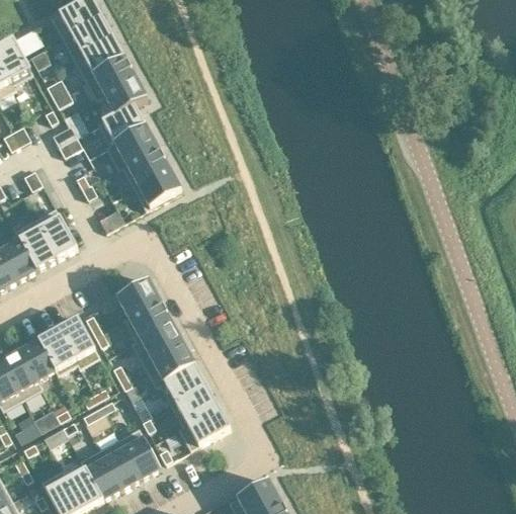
[(50,19),(61,39),(101,17),(91,0),(84,0),(50,19)]
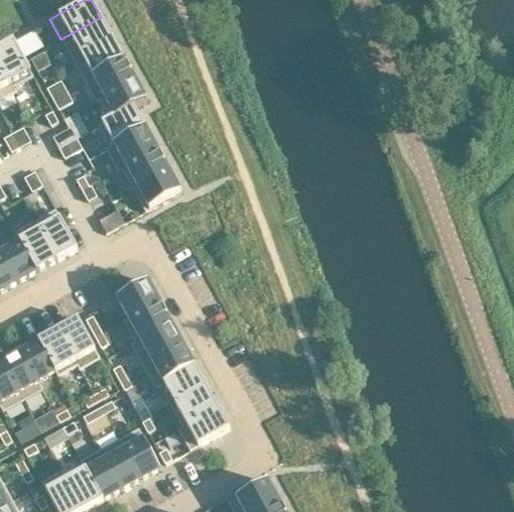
[(112,38),(101,17),(60,39),(72,60),(112,38)]
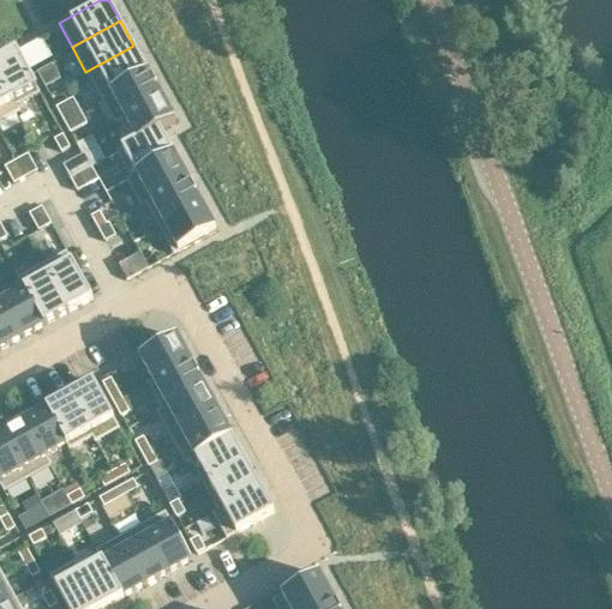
[(28,40),(15,47),(25,67),(39,60),(28,40)]
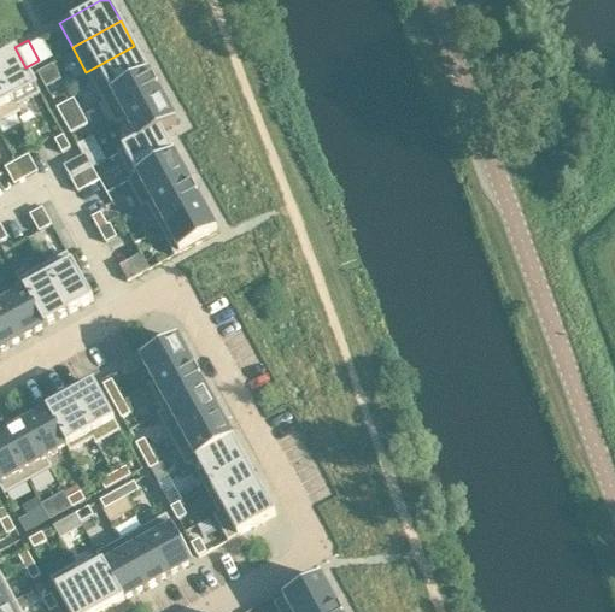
[(86,72),(99,96),(147,70),(134,46),(86,72)]
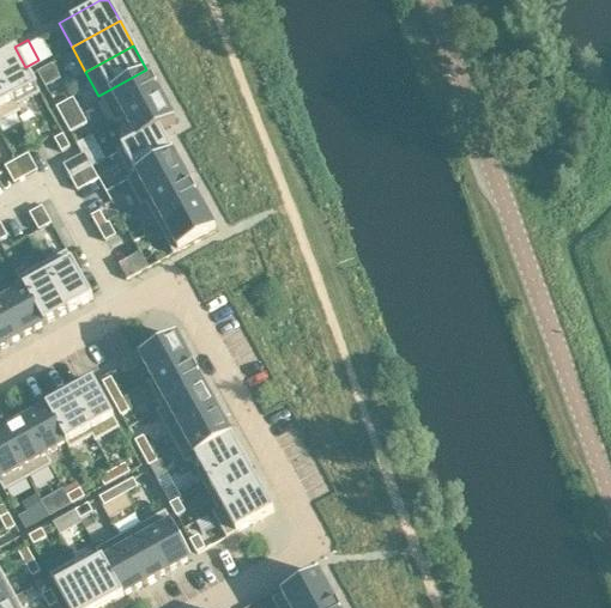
[(14,47),(0,54),(0,77),(14,103),(16,102),(37,90),(25,67),(14,47)]
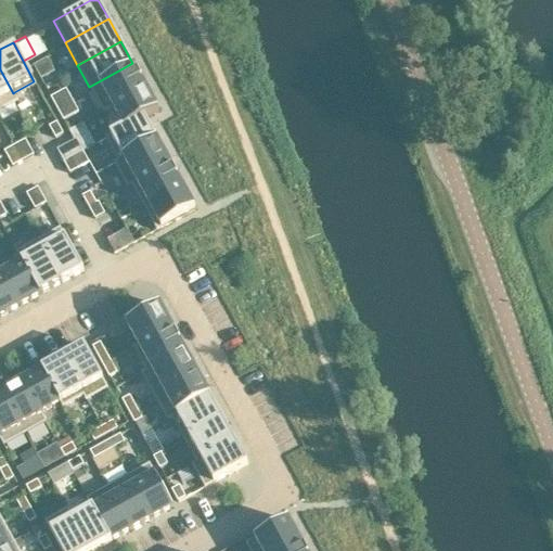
[(44,54),(31,62),(39,76),(52,68),(44,54)]
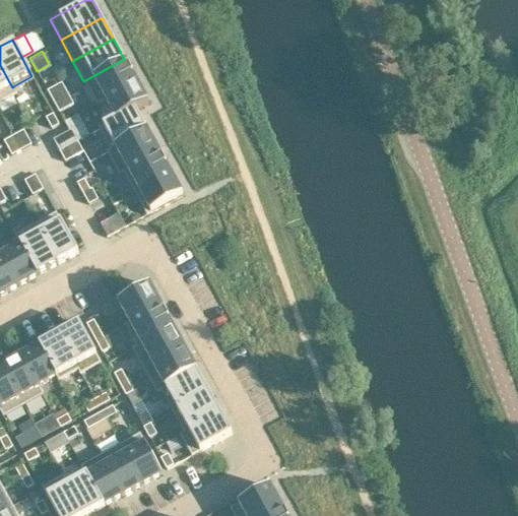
[(135,79),(124,59),(83,81),(95,103),(104,98),(135,79)]
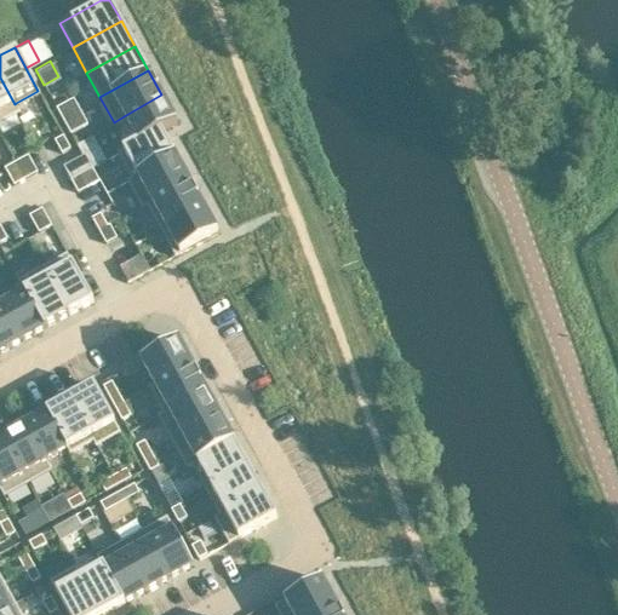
[(0,118),(18,109),(16,103),(15,104),(0,78),(0,118)]
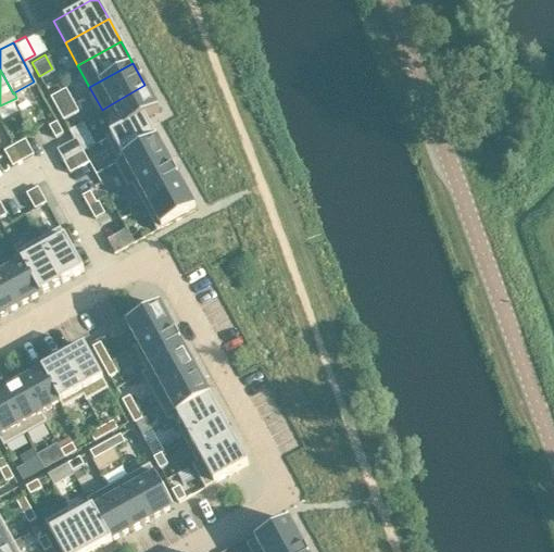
[(156,108),(145,85),(111,104),(122,124),(123,126),(143,114),(156,108)]
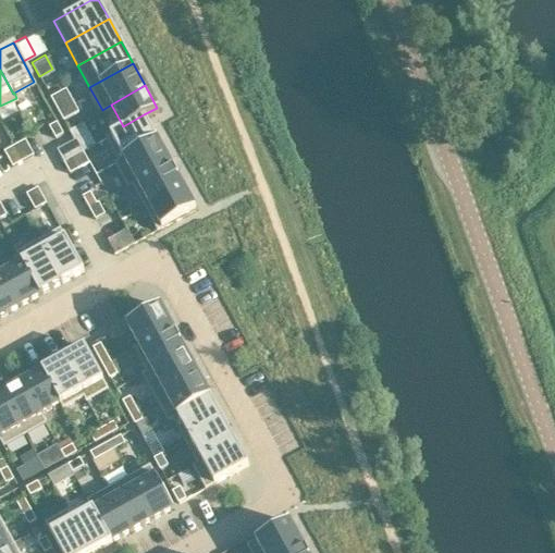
[(49,95),(56,106),(71,97),(64,86),(49,95)]
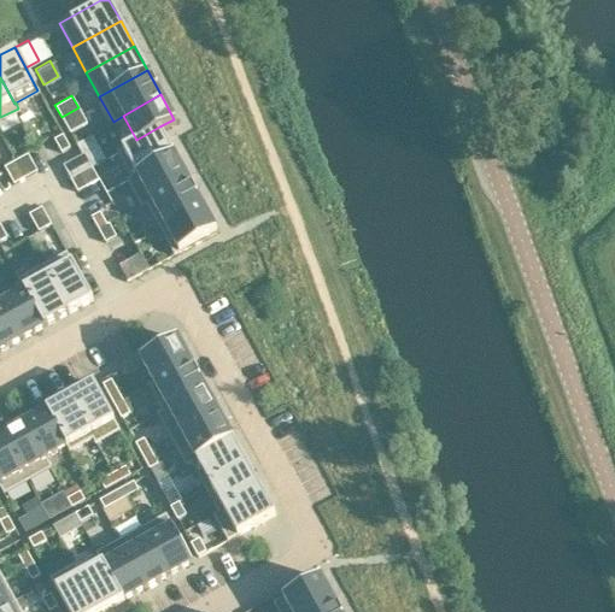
[(86,121),(78,107),(62,117),(68,130),(86,121)]
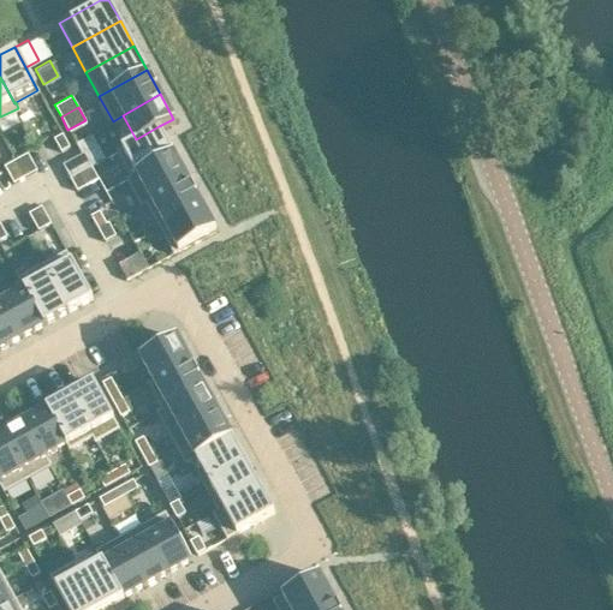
[(172,151),(159,126),(136,139),(135,137),(114,148),(129,174),(130,175),(172,151)]
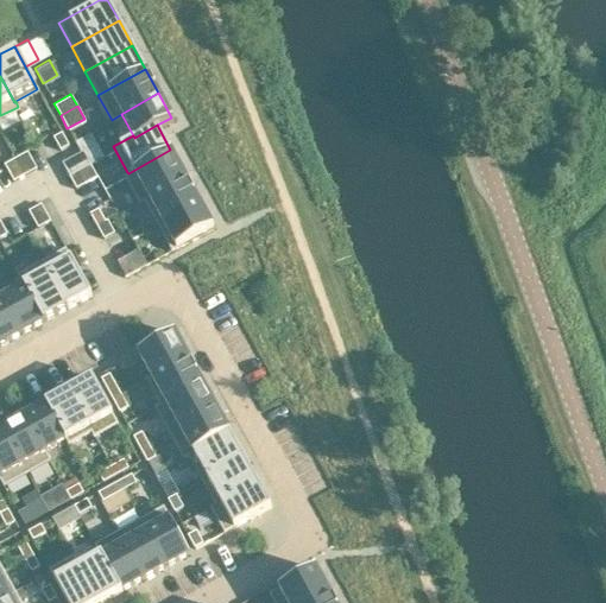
[(60,129),(51,134),(58,147),(67,143),(60,129)]
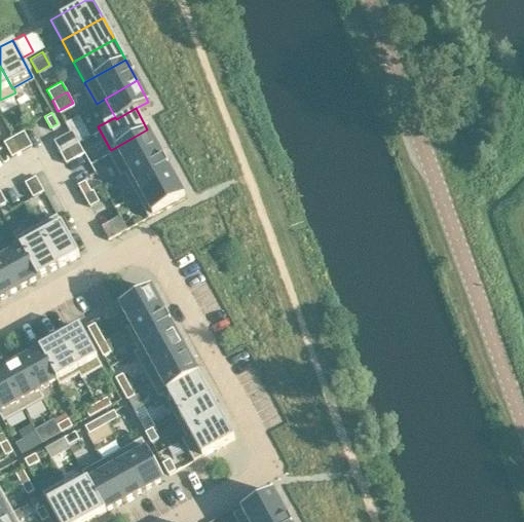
[(22,128),(12,135),(20,149),(30,144),(22,128)]
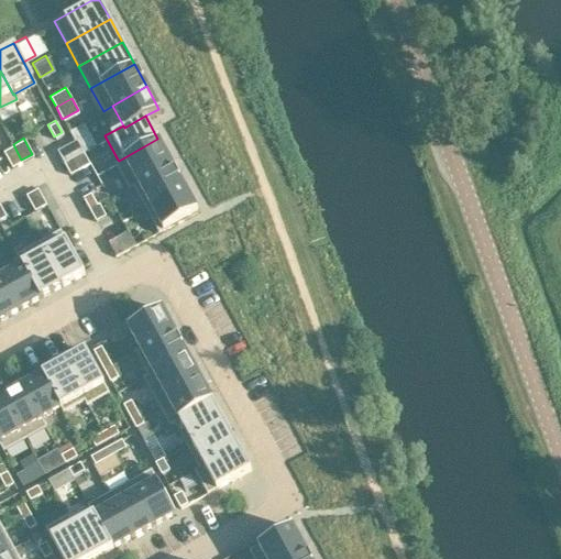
[(74,139),(56,149),(63,161),(70,156),(81,150),(75,138),(74,139)]
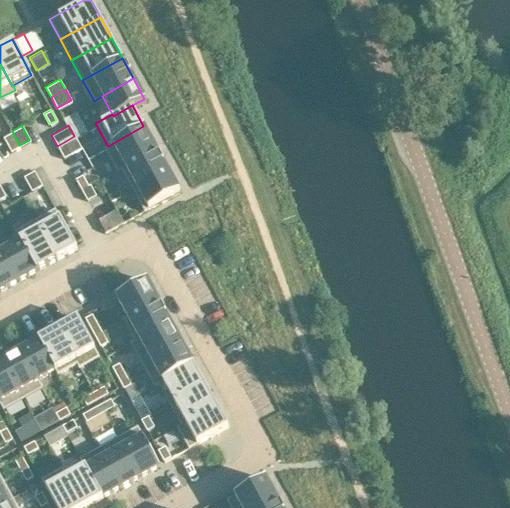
[(115,170),(120,167),(119,167),(155,147),(143,126),(108,146),(107,145),(103,147),(115,170)]
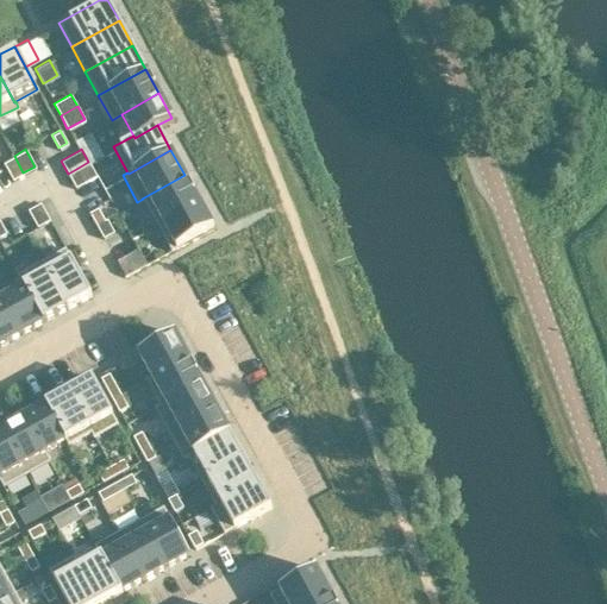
[(12,178),(23,172),(14,156),(2,162),(12,178)]
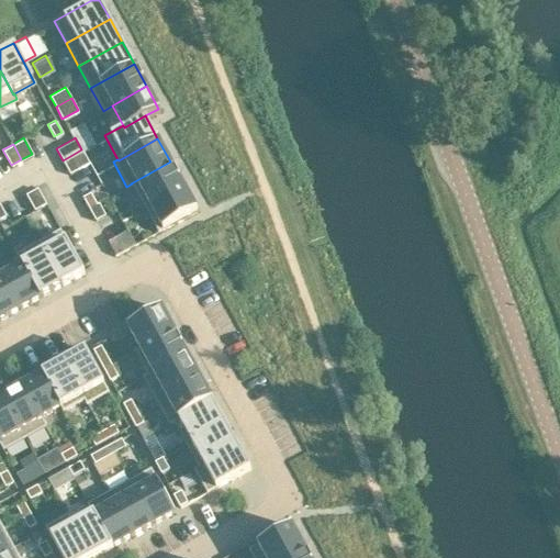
[(70,156),(63,160),(68,171),(77,168),(70,156)]
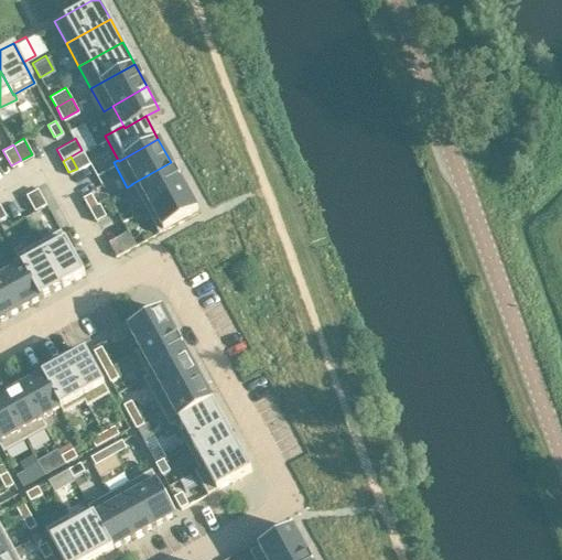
[(184,185),(171,162),(131,184),(132,184),(144,207),(184,185)]
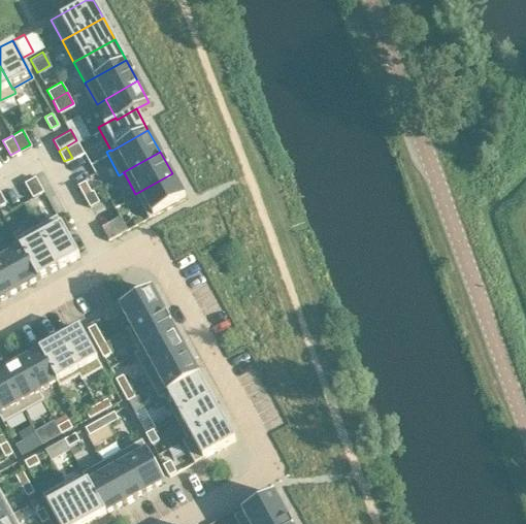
[(184,195),(172,173),(135,194),(148,216),(184,195)]
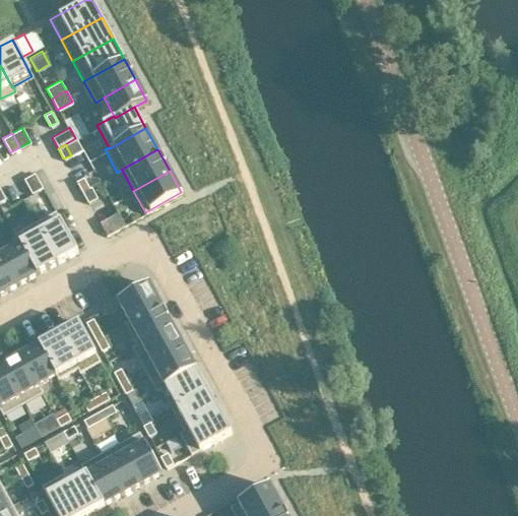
[(34,172),(22,178),(30,193),(42,187),(34,172)]
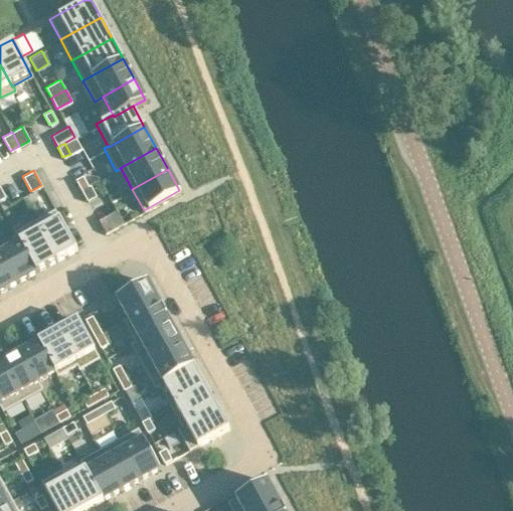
[(74,179),(80,189),(88,185),(81,175),(74,179)]
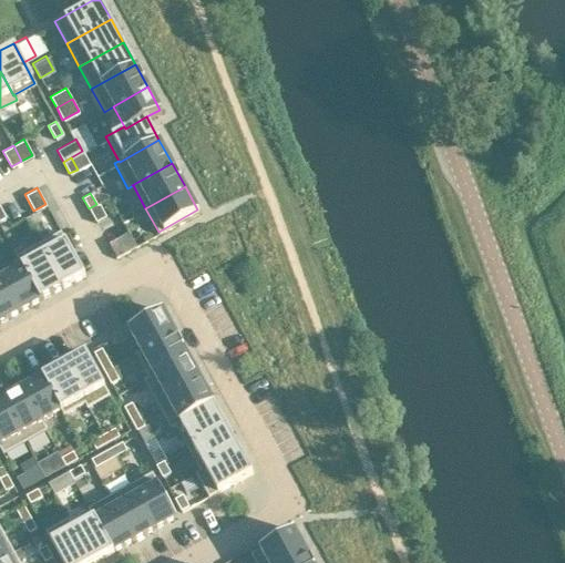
[(99,203),(96,204),(89,208),(95,221),(105,215),(99,203)]
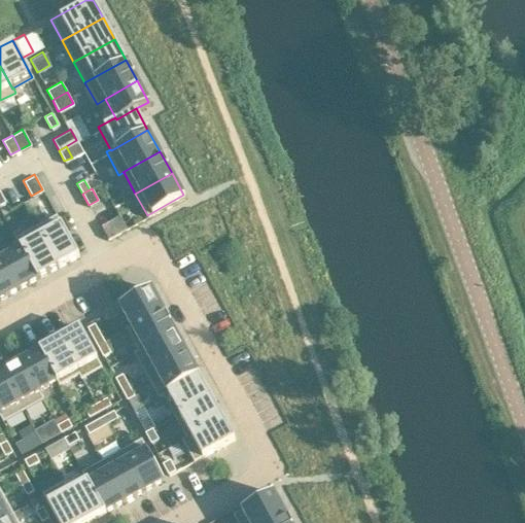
[(55,213),(35,224),(58,265),(77,253),(55,213)]
